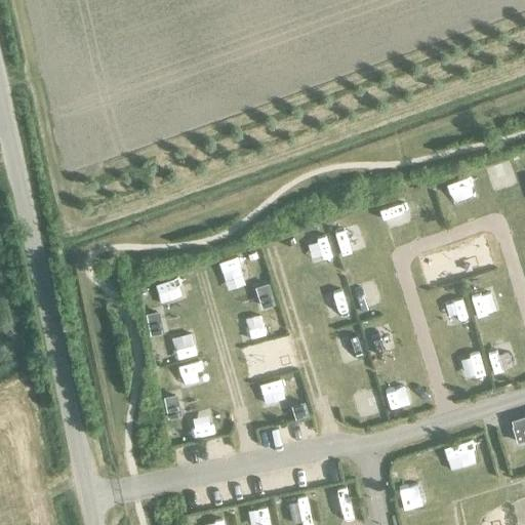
[(275,304),(269,283),(255,286),(261,308),(275,304)]
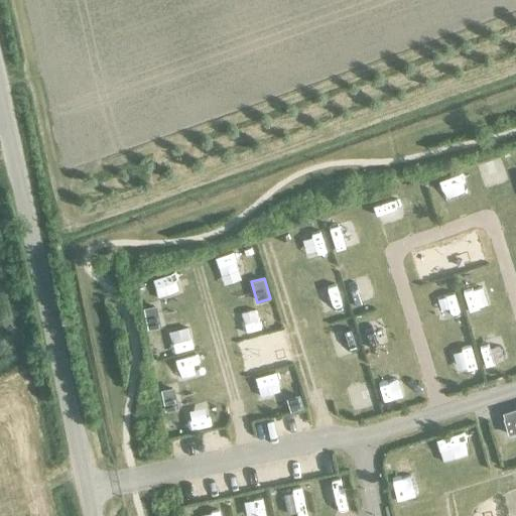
[(161,326),(156,304),(143,307),(148,329),(161,326)]
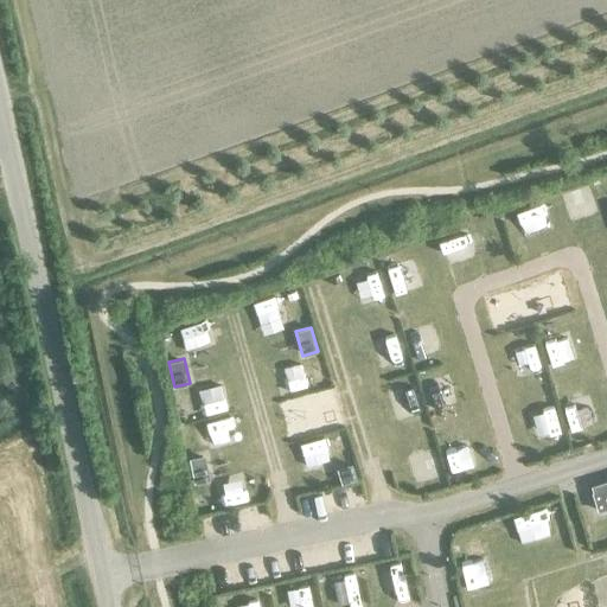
[(210,480),(205,455),(190,459),(195,484),(210,480)]
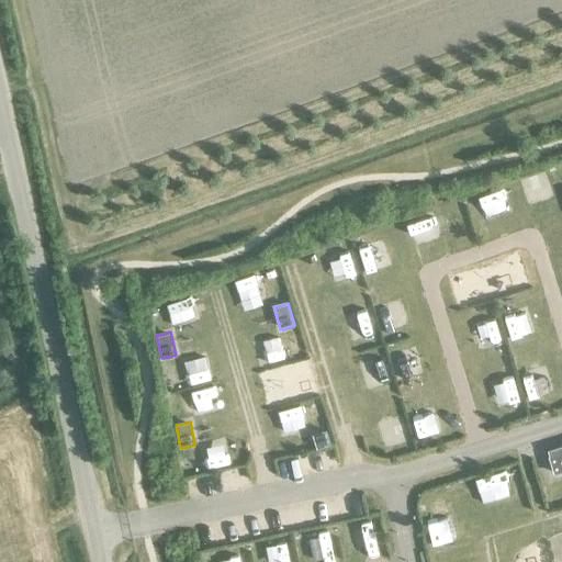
[(326,429),(313,434),(317,448),(330,444),(326,429)]
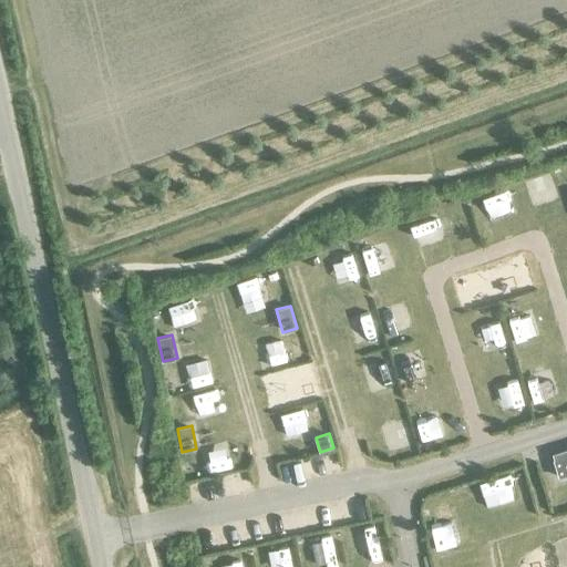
[(566,455),(554,460),(559,476),(566,473),(566,455)]
